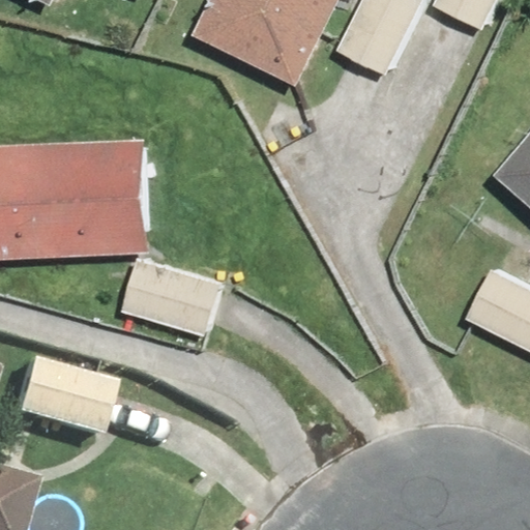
[(303,84),(343,0),(216,0),(201,35),(303,84)]
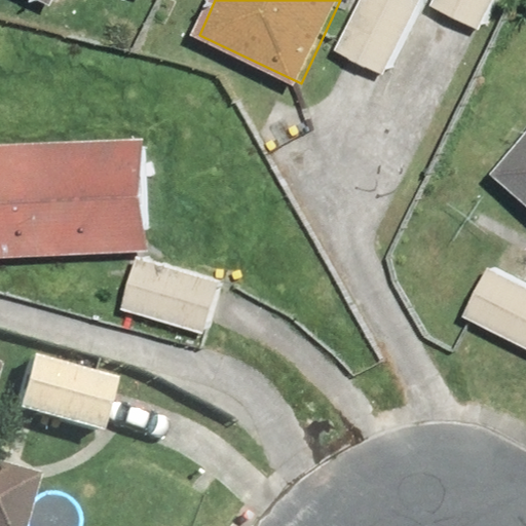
[(418,0),(359,0),(334,50),(381,74),(418,0)]
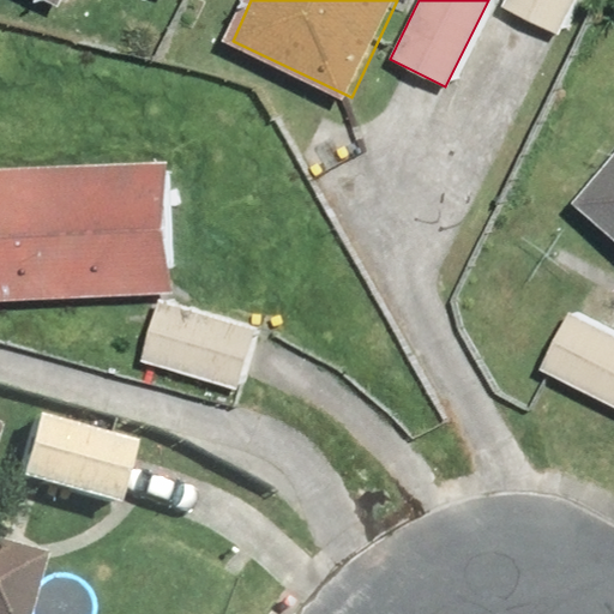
[(577,0),(505,0),(503,7),(560,35),(577,0)]
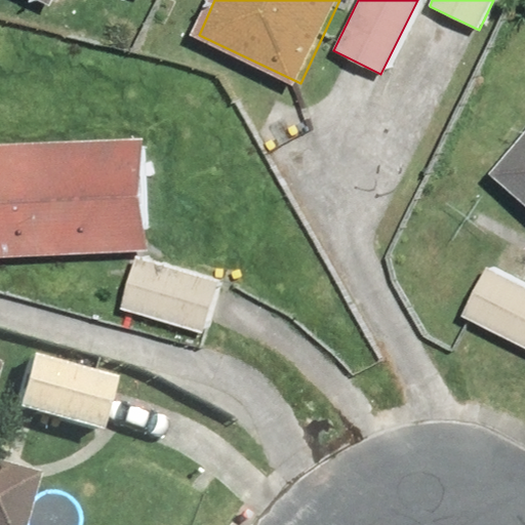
[(149,136),(0,142),(0,254),(153,249),(149,136)]
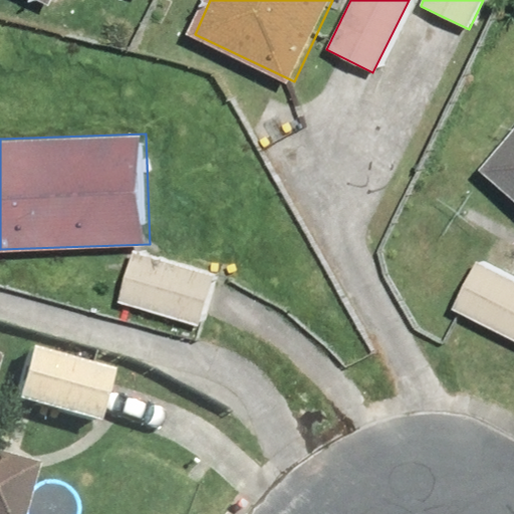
[(513,136),(486,168),(513,192),(513,136)]
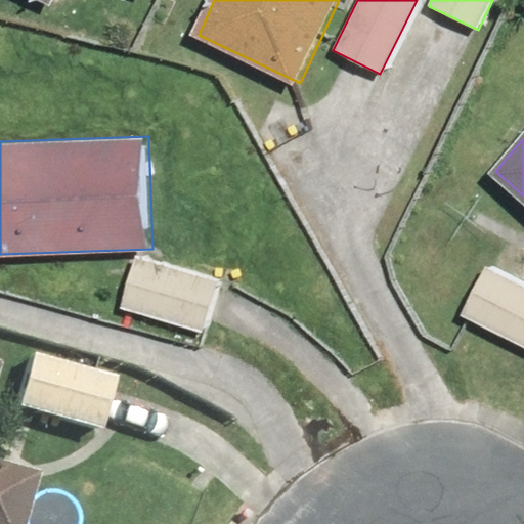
[(217,280),(136,256),(120,309),(202,334),(217,280)]
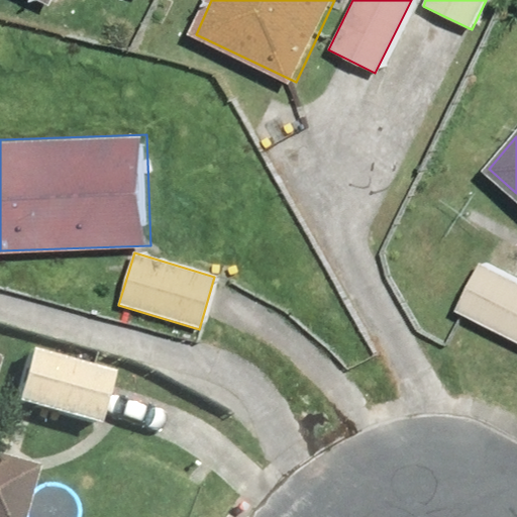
[(516,284),(478,263),(452,309),(516,343),(516,284)]
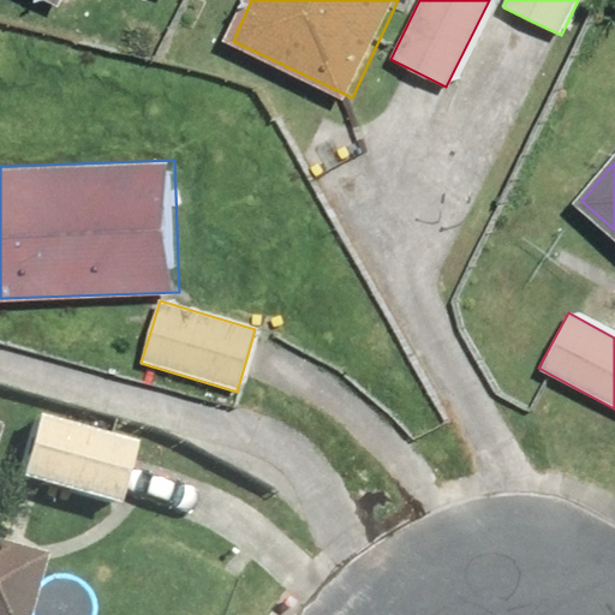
[(141,439),(42,415),(27,477),(124,502),(141,439)]
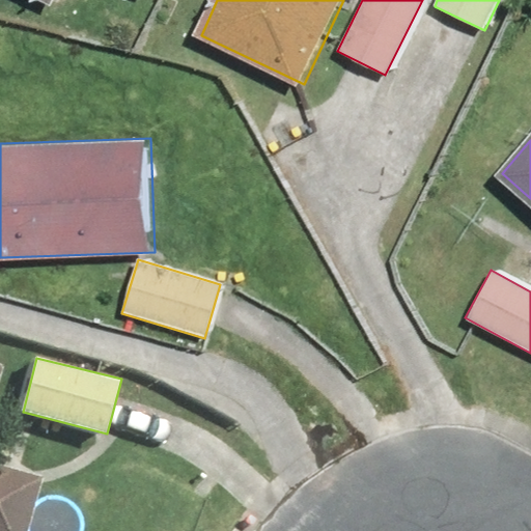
[(0,530),(11,530),(27,479),(0,471),(0,530)]
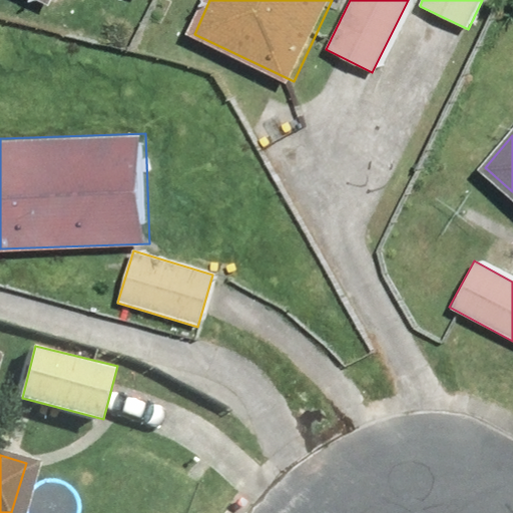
All buildings are outlined.
